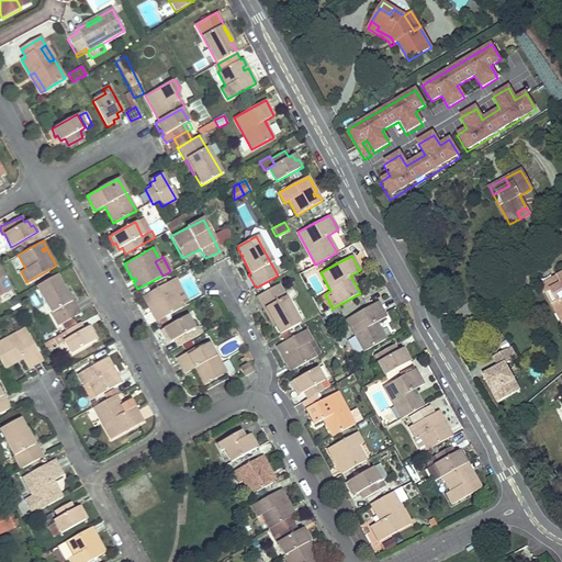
[(243,258),(240,259),(248,274),(250,273),(243,258)]
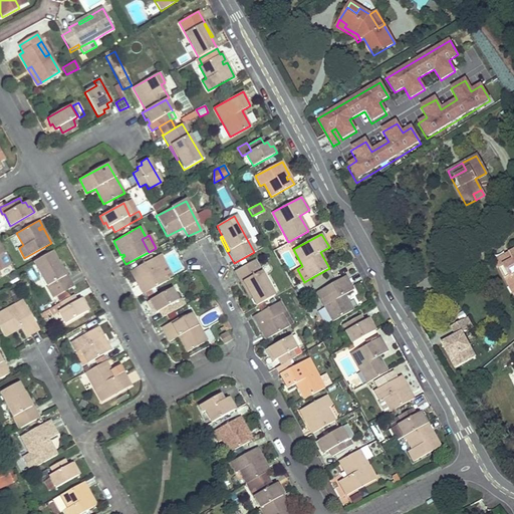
[(0,268),(11,263),(0,243),(0,268)]
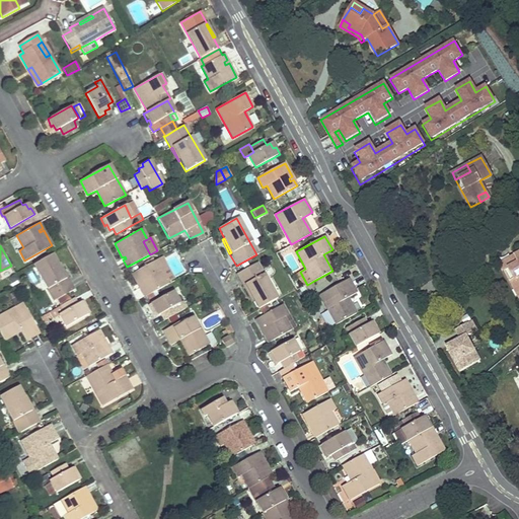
[(518,252),(516,254),(518,262),(518,263),(505,271),(518,296),(518,252)]
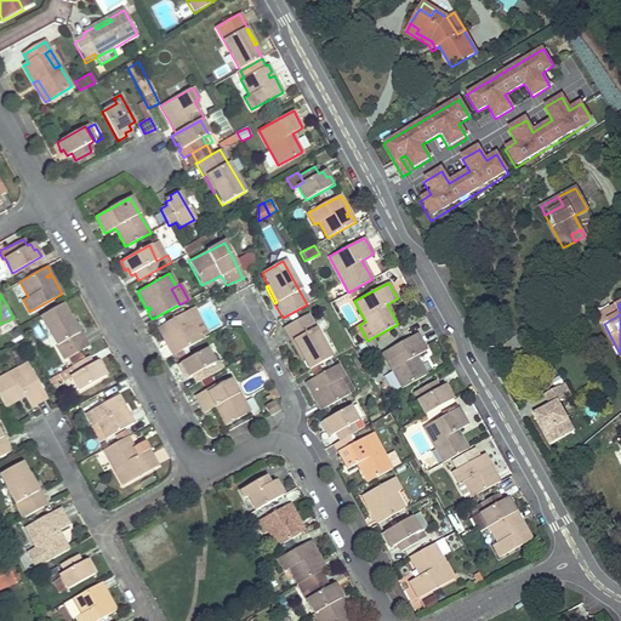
[(62,303),(39,317),(63,359),(87,346),(79,331),(78,332),(68,315),(62,303)]
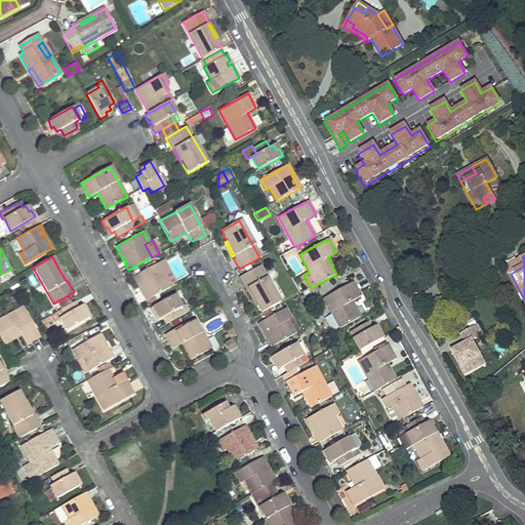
[(524,265),(522,257),(507,267),(511,274),(524,266),(524,265)]
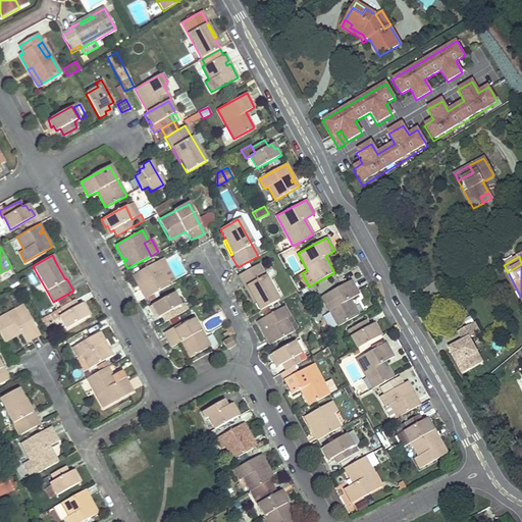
[(162,259),(132,275),(140,290),(144,289),(144,291),(141,293),(144,299),(174,281),(174,280),(164,285),(158,274),(167,269),(162,259)]
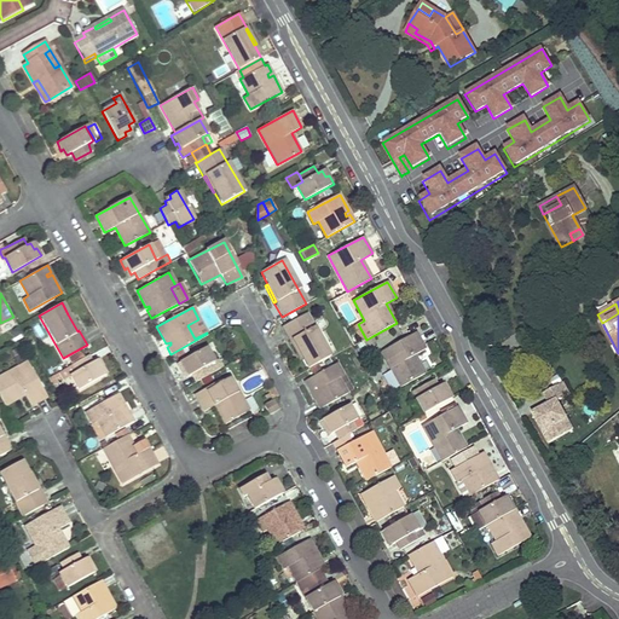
[(305,312),(282,325),(289,341),(291,340),(301,358),(308,369),(330,357),(305,312)]
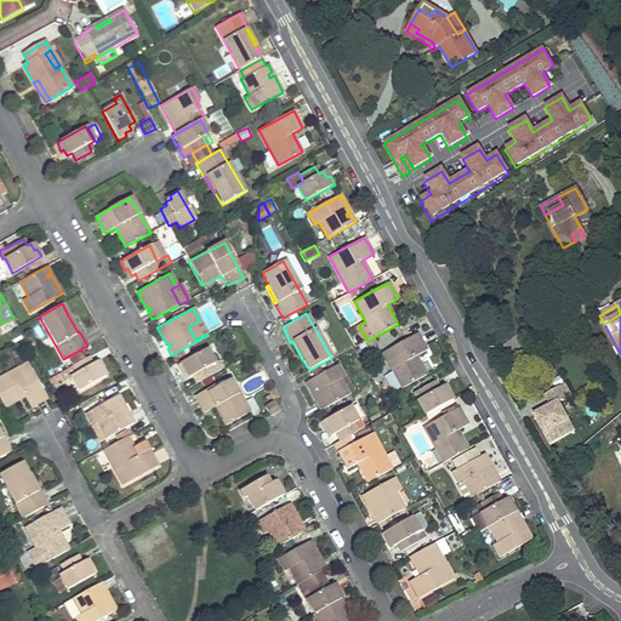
[(69,315),(68,315),(78,332),(79,331),(69,315)]
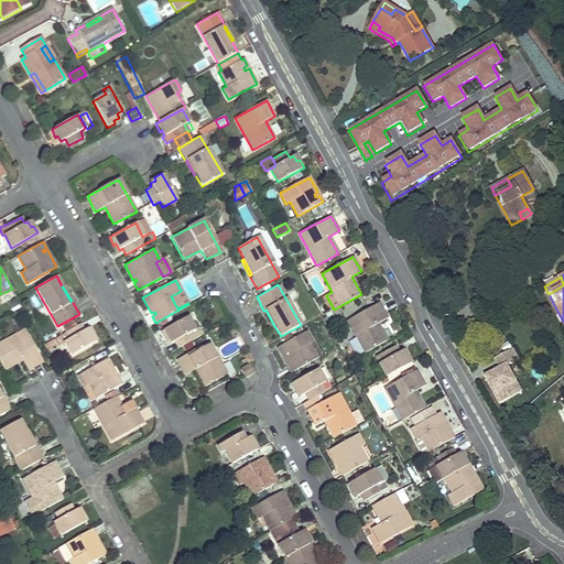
[(187,303),(181,291),(171,296),(177,308),(187,303)]
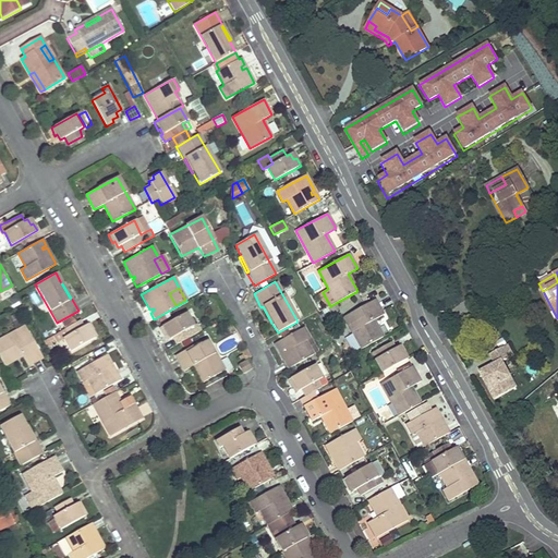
[(374,300),(343,317),(361,349),(383,337),(374,320),(383,315),(374,300)]
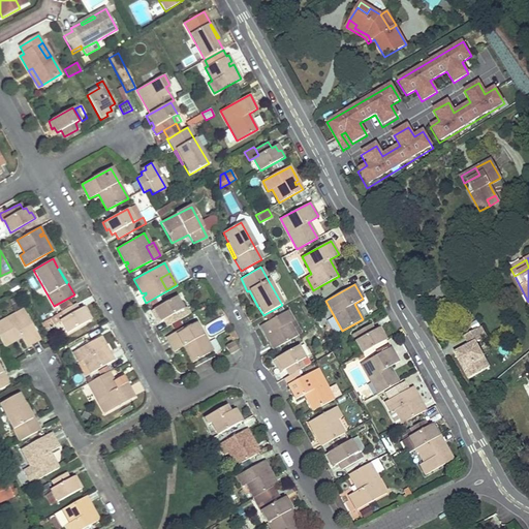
[(247,291),(255,306),(257,306),(249,290),(247,291)]
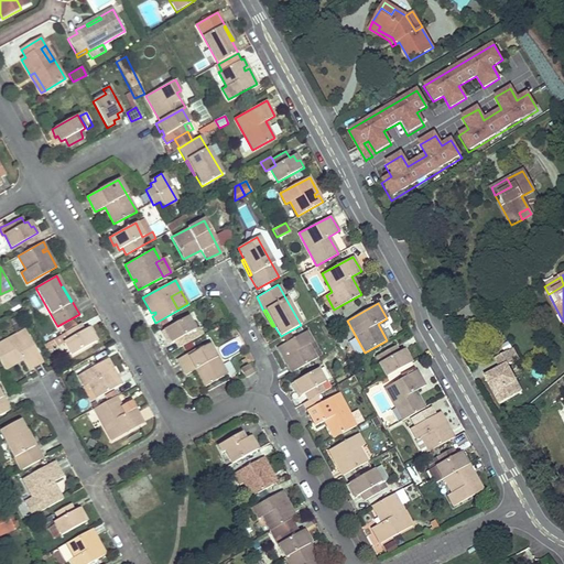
[(187,317),(161,331),(165,338),(167,338),(171,344),(174,342),(177,348),(193,339),(190,333),(194,331),(187,317)]
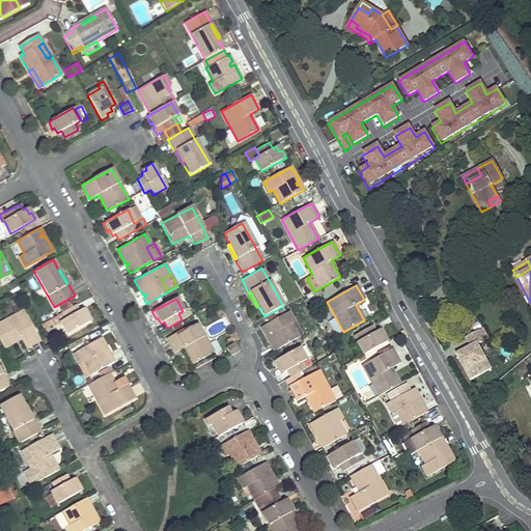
[(75,305),(60,313),(51,318),(54,325),(59,323),(65,335),(91,320),(87,314),(85,314),(85,315),(82,309),(78,311),(75,305)]
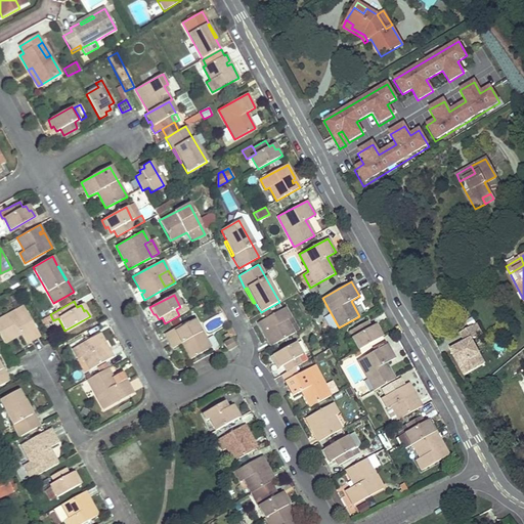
[(38,335),(23,306),(0,317),(0,336),(3,343),(18,334),(25,343),(38,335)]
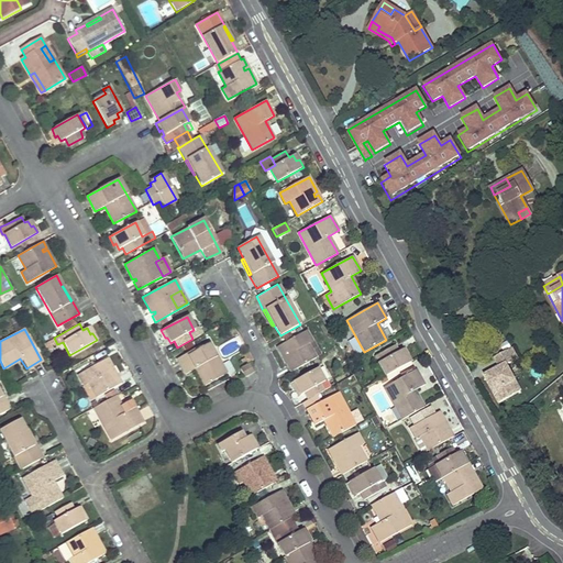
[(306,330),(277,346),(285,362),(288,361),(290,363),(287,365),(290,372),(316,357),(308,343),(312,341),(306,330)]
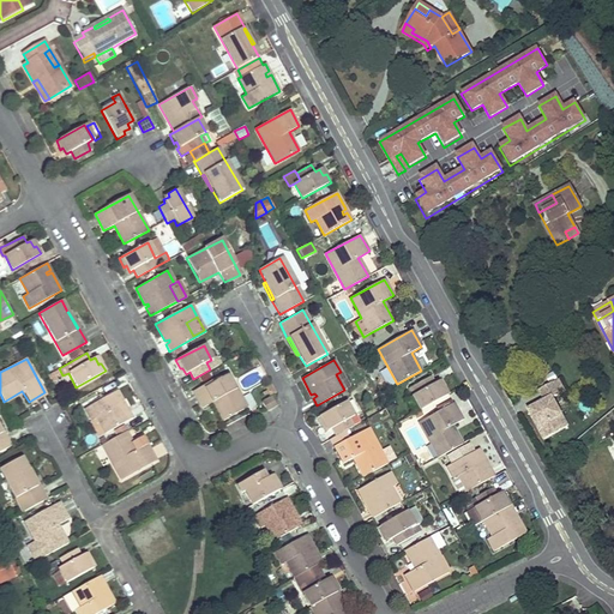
[(56,379),(52,372),(47,375),(50,383),(56,379)]
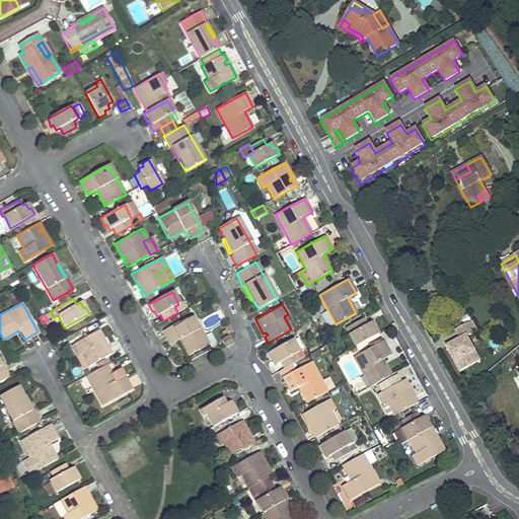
[(192,314),(163,330),(170,345),(179,341),(188,356),(208,345),(192,314)]
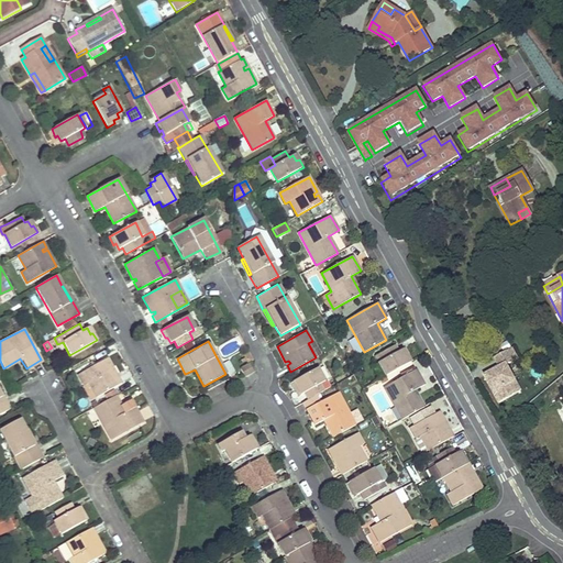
[(395,345),(379,354),(383,360),(378,363),(377,363),(385,376),(411,362),(407,353),(405,355),(400,350),(398,351),(395,345)]
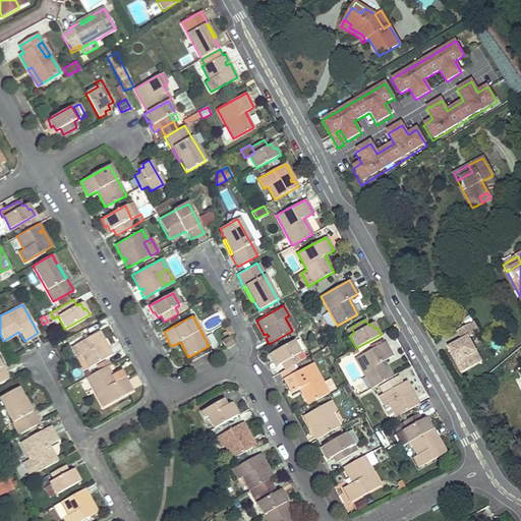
[(464,340),(449,348),(462,373),(484,362),(471,336),(480,332),(476,324),(459,332),(464,340)]
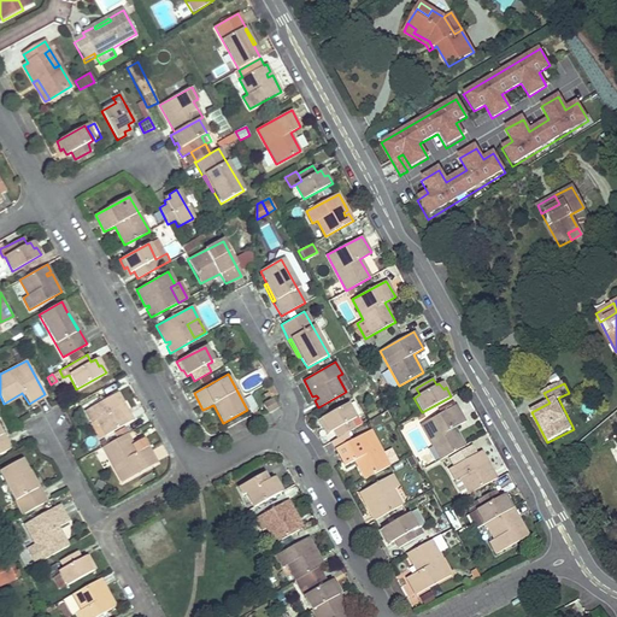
[(117,393),(84,410),(90,423),(95,421),(104,435),(131,419),(128,412),(123,415),(122,411),(125,409),(117,393)]
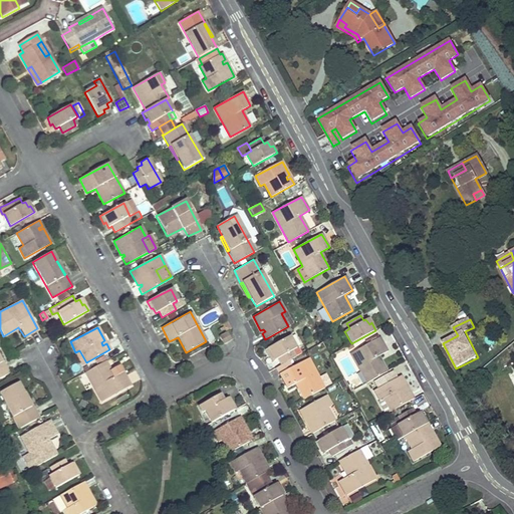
[(210,330),(204,332),(209,344),(215,342),(210,330)]
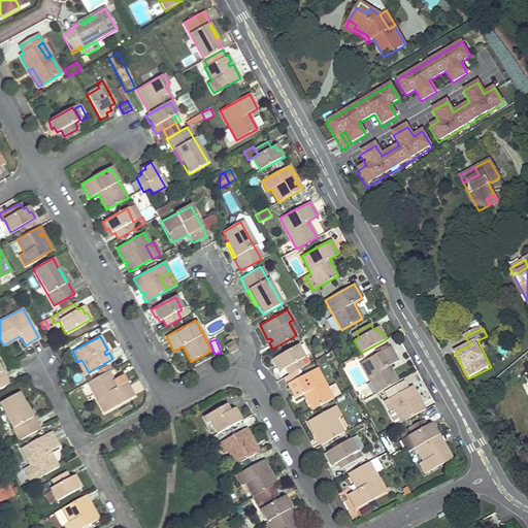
[(233,341),(225,345),(228,352),(236,348),(233,341)]
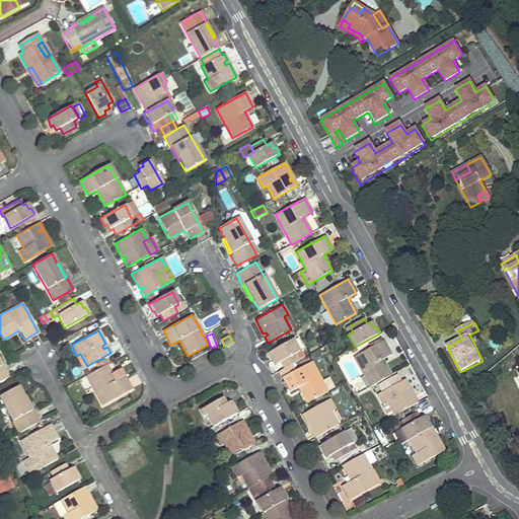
[(380,339),(370,345),(372,348),(381,342),(380,339)]
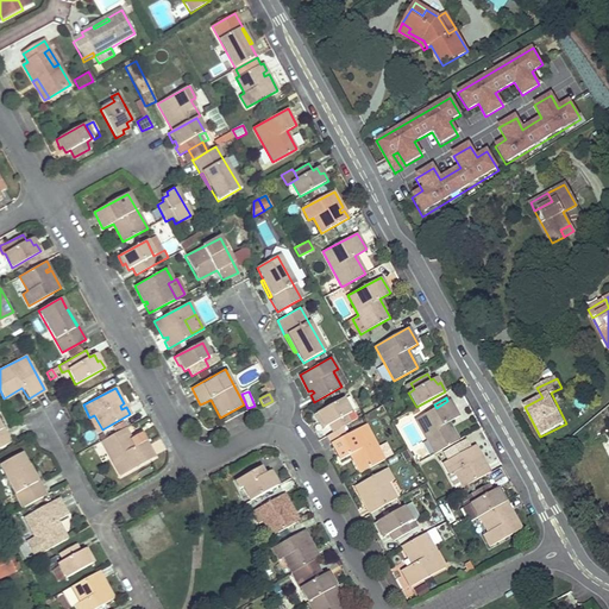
[(343,399),(315,414),(319,422),(322,421),(325,427),(330,425),(333,432),(341,427),(350,422),(358,419),(353,410),(351,413),(343,399)]
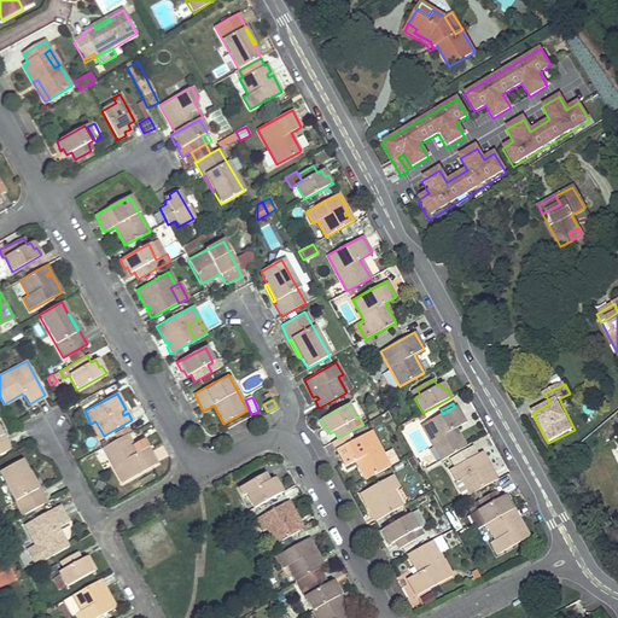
[(443,414),(423,425),(442,460),(466,447),(455,429),(465,421),(456,407),(454,407),(443,414)]
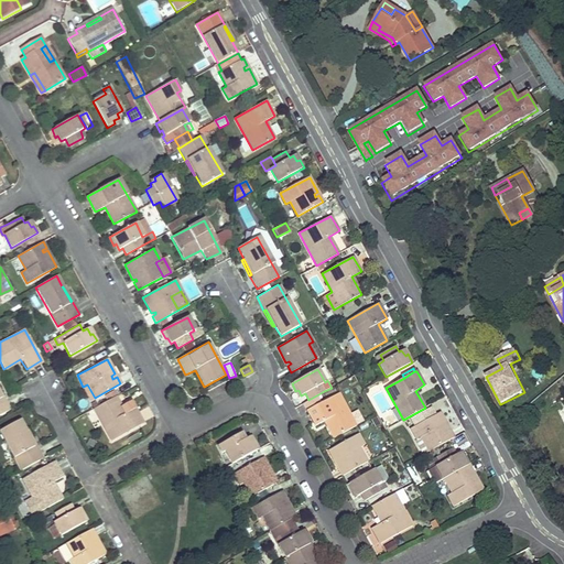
[(324,420),(334,437),(364,421),(358,411),(351,415),(338,393),(321,402),(306,410),(315,425),(324,420)]
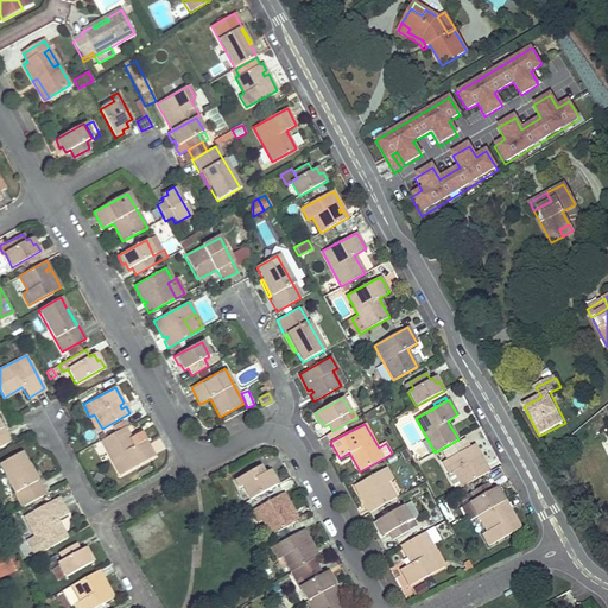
[(330,442),(346,434),(341,426),(333,431),(327,435),(330,442)]
